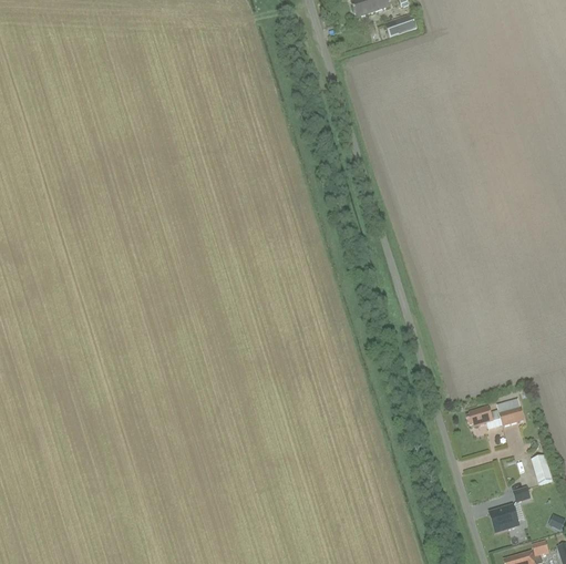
[(358,16),(388,4),(386,0),(350,0),(351,3),(350,4),(353,13),(357,12),(358,16)]
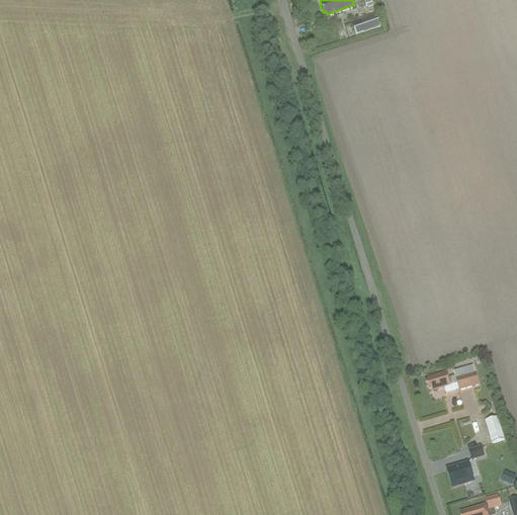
[(363,31),(380,25),(375,11),(358,17),(363,31)]
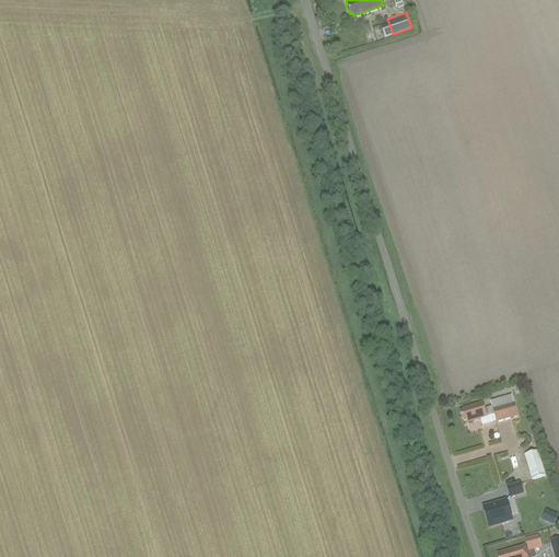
[(511,393),(489,398),(491,404),(491,407),(513,402),(511,393)]
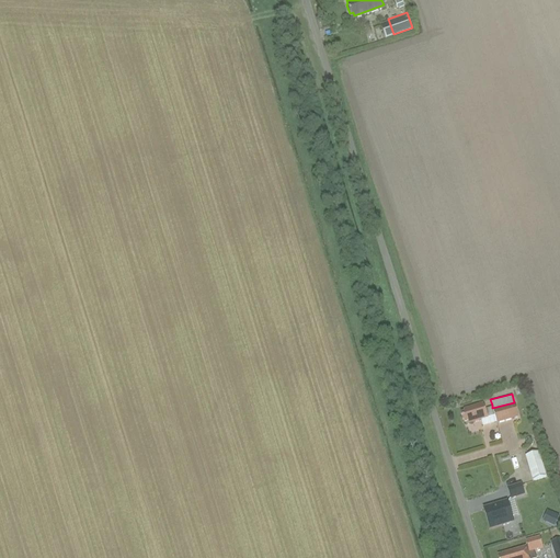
[(493,413),(490,399),(463,408),(463,410),(459,411),(461,420),(465,419),(466,422),(493,413)]
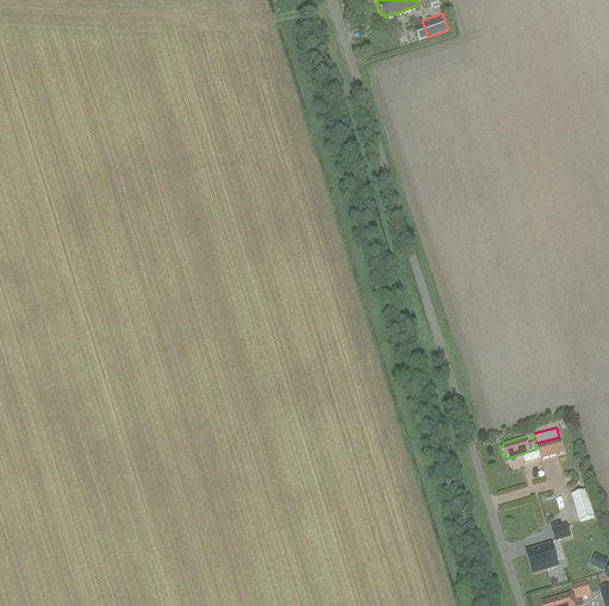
[(559,437),(535,443),(540,457),(563,451),(559,437)]
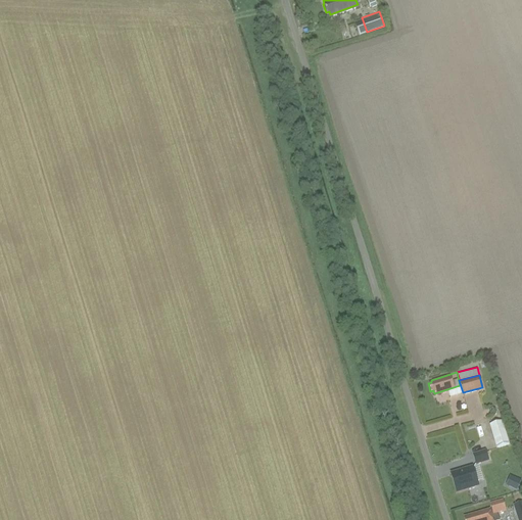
[(496,445),(509,441),(503,419),(490,422),(496,445)]
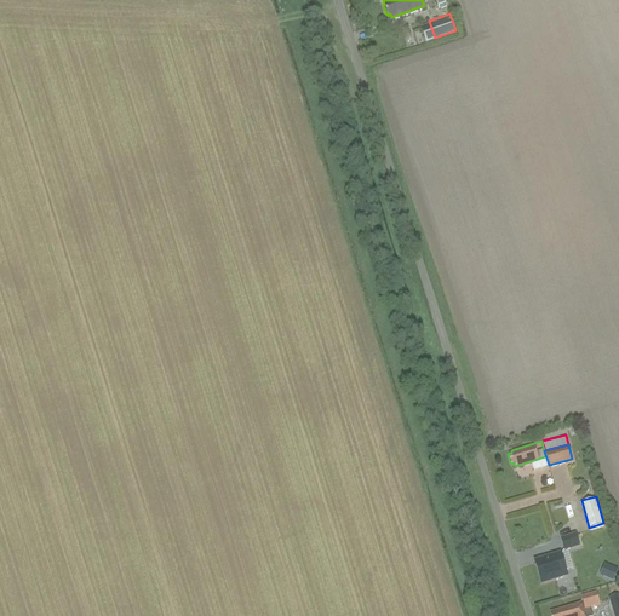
[(565,548),(579,543),(575,530),(560,535),(565,548)]
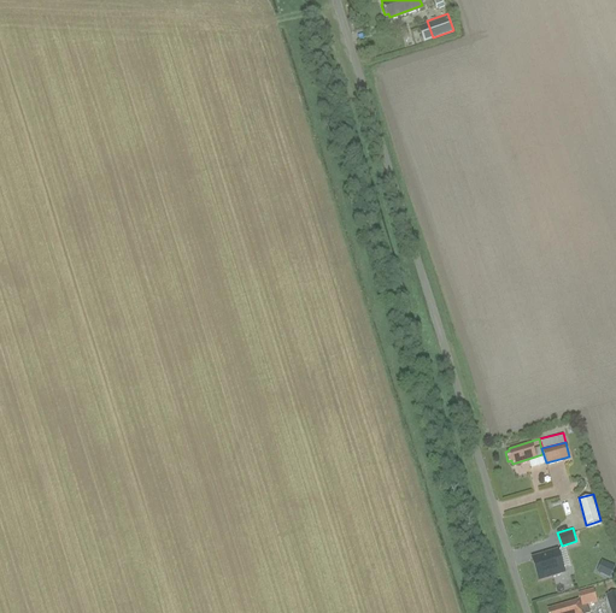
[(538,579),(565,571),(558,546),(531,555),(538,579)]
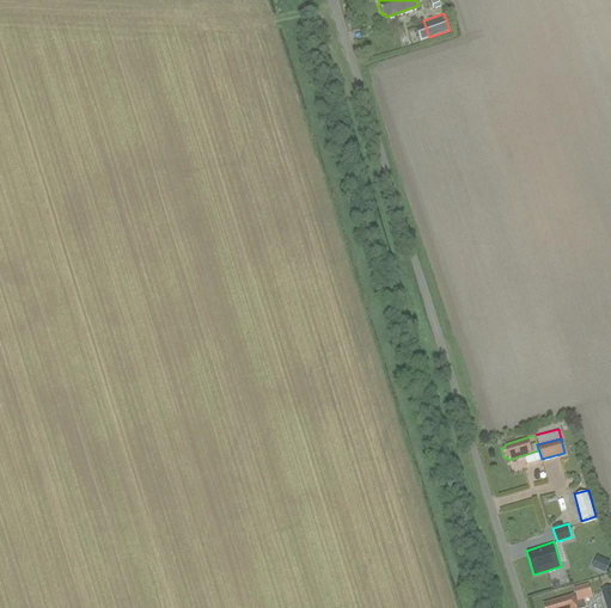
[(609,559),(599,554),(593,566),(604,571),(609,559)]
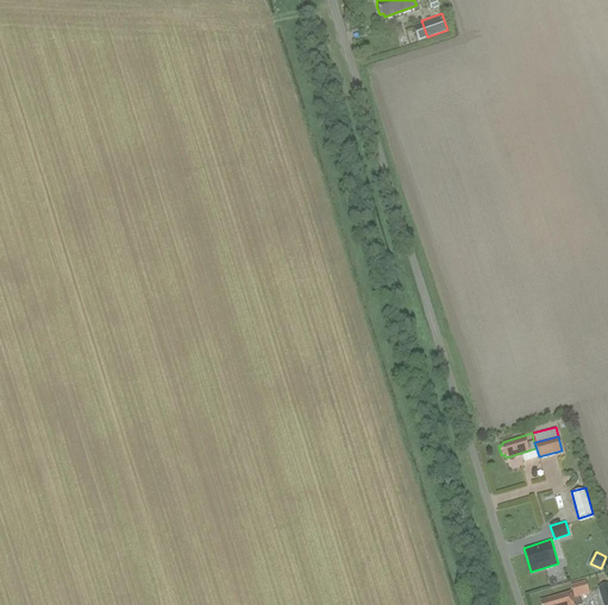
[(607,591),(605,580),(594,584),(599,604),(603,604),(607,604),(607,591)]
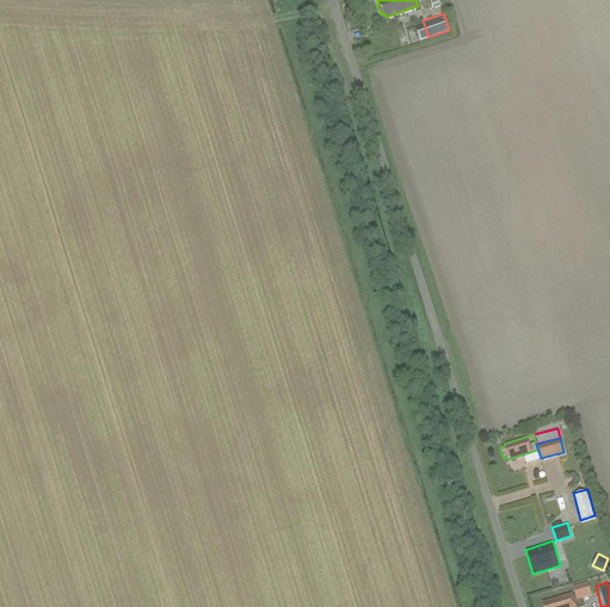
[(546,604),(542,604),(542,606),(574,606),(581,605),(580,596),(589,594),(585,583),(572,587),(573,593),(571,593),(544,600),(546,604)]
